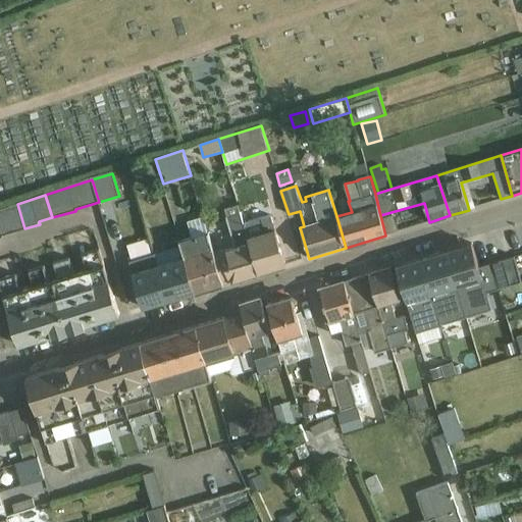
[(17,204),(0,209),(0,238),(3,238),(2,236),(24,228),(17,204)]
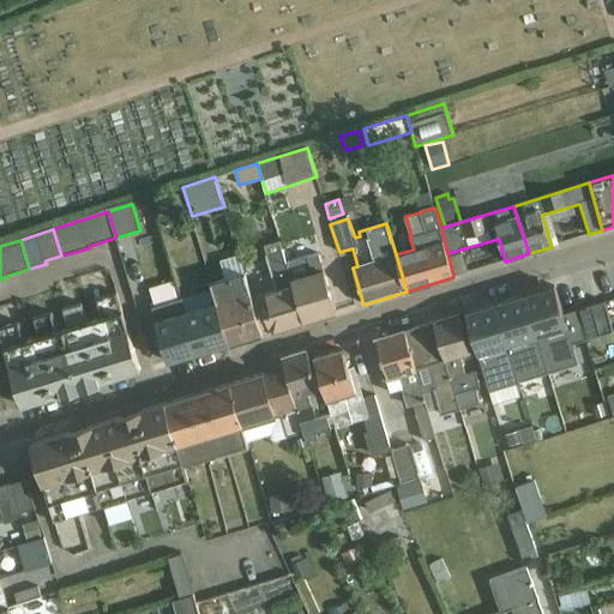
[(305,321),(288,264),(281,241),(264,246),(275,290),(252,298),(262,335),(305,321)]
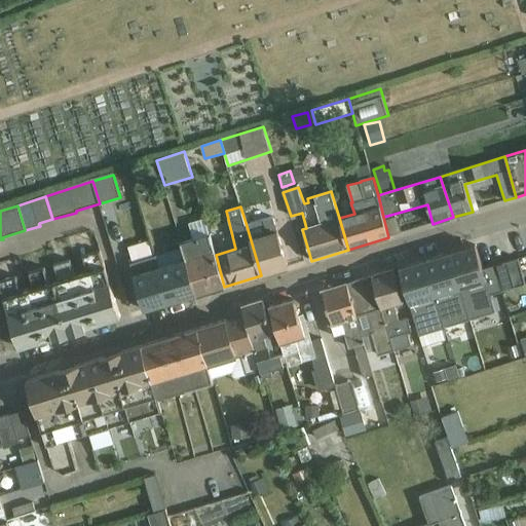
[(261,275),(288,267),(273,218),(247,226),(261,275)]
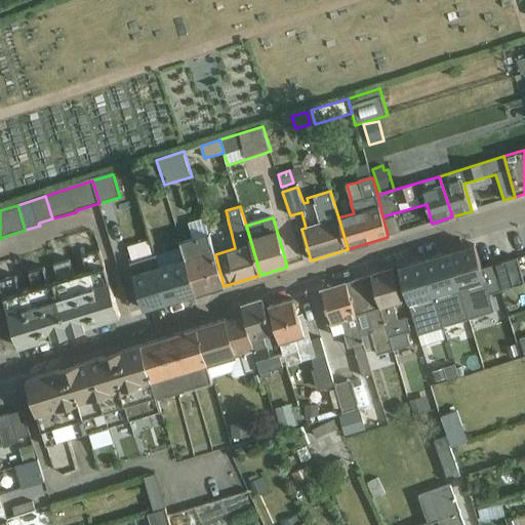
[(197,294),(224,286),(215,254),(210,234),(182,242),(186,258),(197,294)]
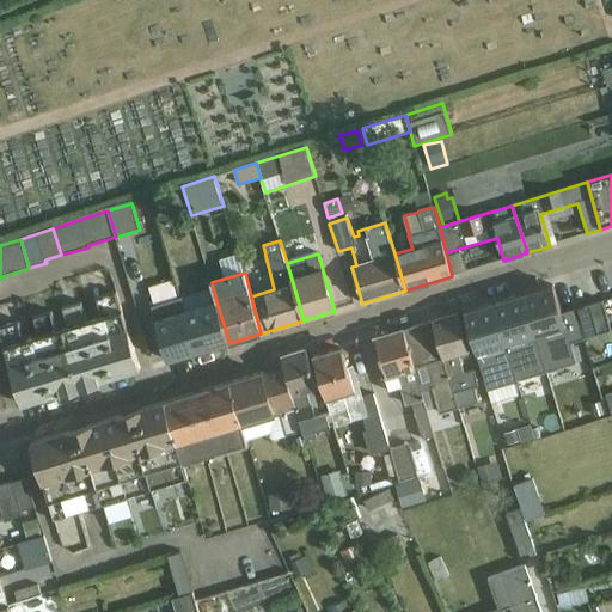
[(576,362),(582,360),(577,346),(571,347),(570,343),(583,340),(574,310),(562,313),(554,286),(524,295),(545,372),(576,362)]
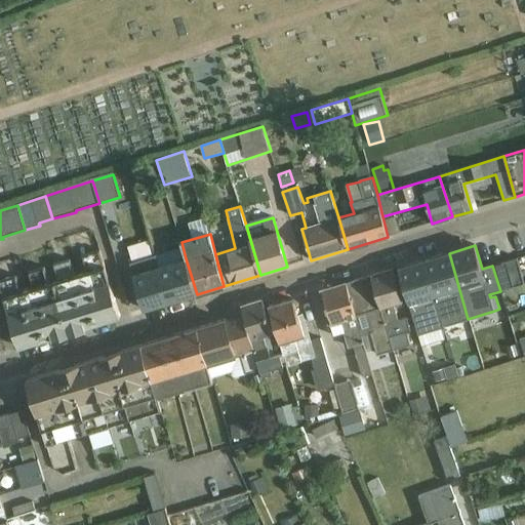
[(94,326),(120,318),(99,252),(84,257),(88,273),(79,275),(94,326)]
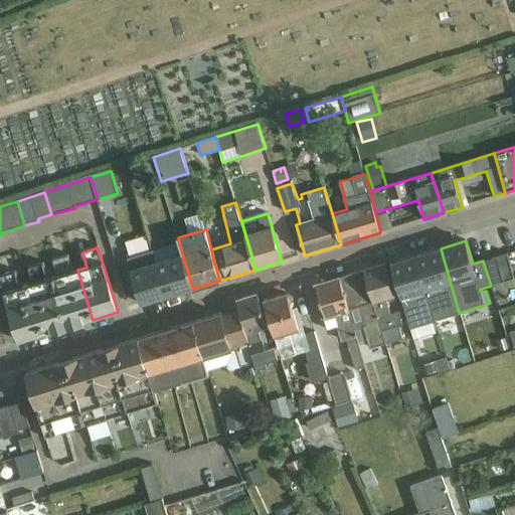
[(459,313),(441,248),(415,255),(434,320),(459,313)]
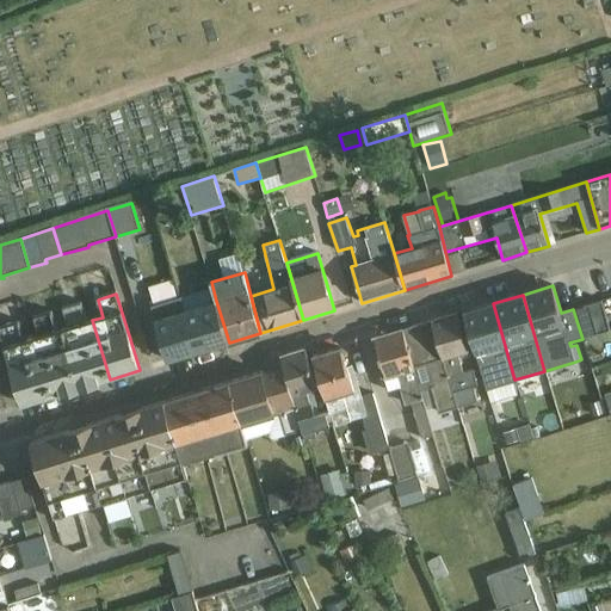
[(196,352),(185,310),(181,297),(152,307),(167,362),(196,352)]
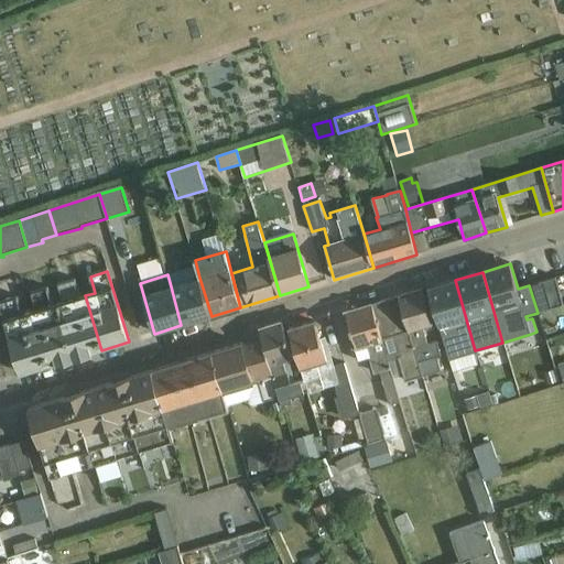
[(212,316),(199,278),(171,286),(181,325),(212,316)]
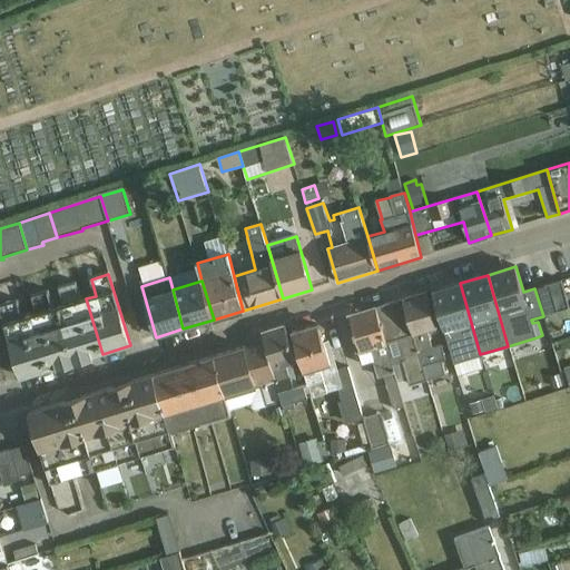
[(569,308),(569,307),(561,281),(549,285),(558,313),(569,308)]
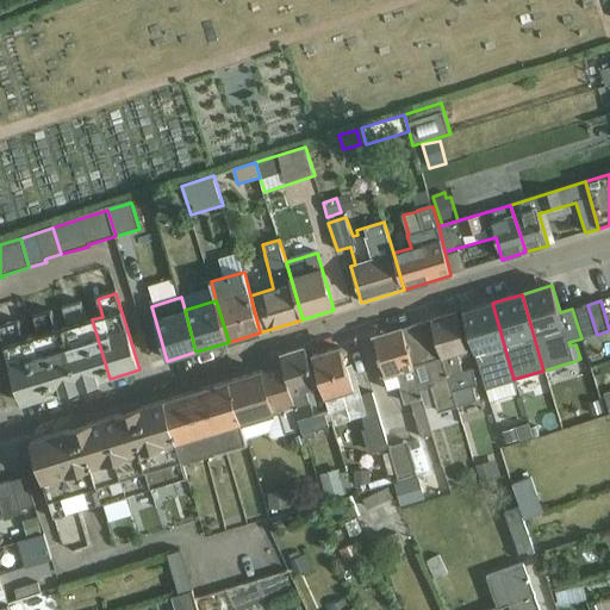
[(486,388),(514,379),(492,303),(462,311),(486,388)]
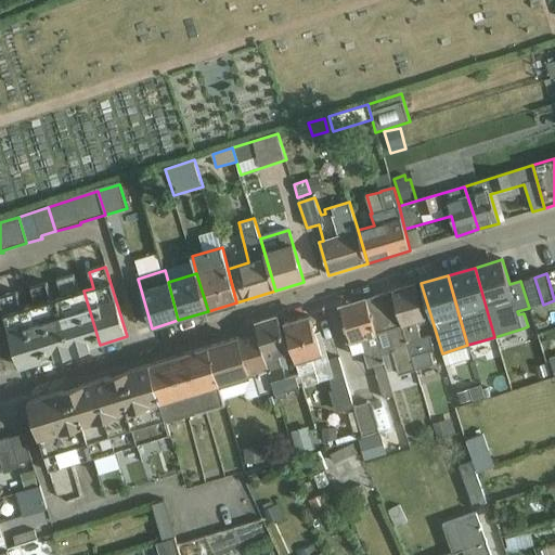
[(100,345),(84,291),(79,293),(74,276),(59,281),(63,298),(57,299),(74,352),(100,345)]
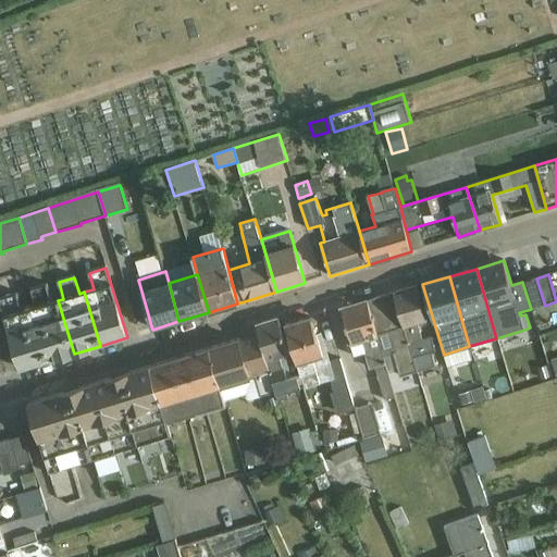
[(545,306),(536,279),(522,282),(531,309),(545,306)]
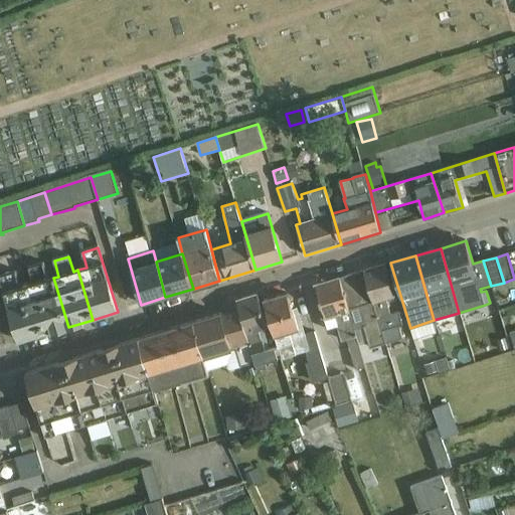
[(42,335),(68,327),(53,278),(48,280),(43,264),(29,268),(34,284),(28,286),(42,335)]
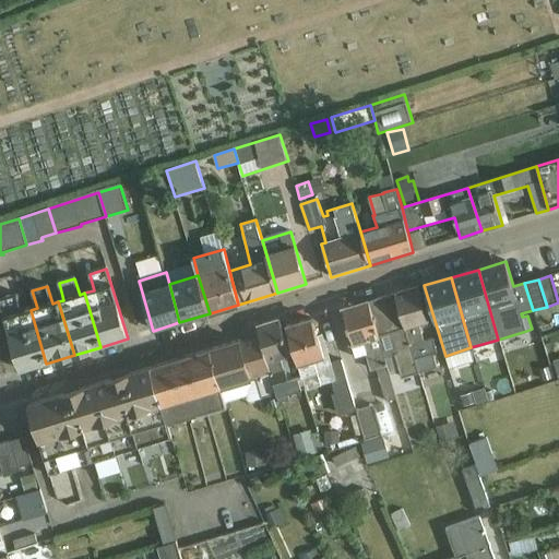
[(420,325),(429,323),(418,287),(395,294),(418,373),(438,367),(435,355),(438,354),(433,337),(425,340),(420,325)]
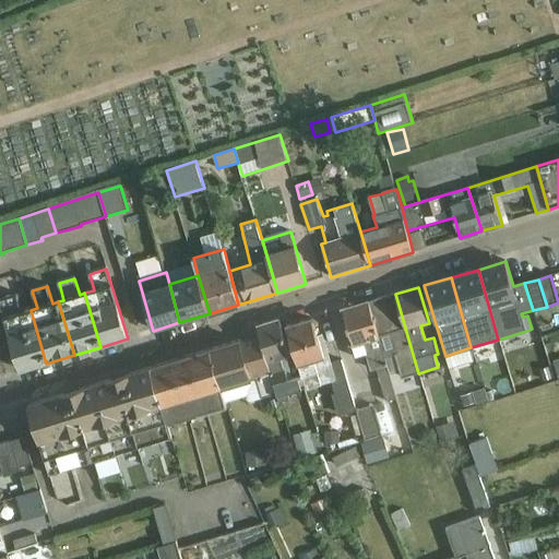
[(418,373),(395,294),(368,302),(384,357),(395,354),(402,378),(418,373)]
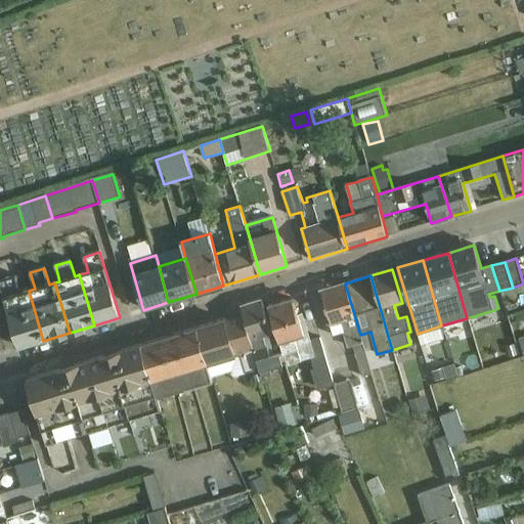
[(43,341),(29,291),(20,293),(15,276),(0,280),(0,282),(18,348),(43,341)]
